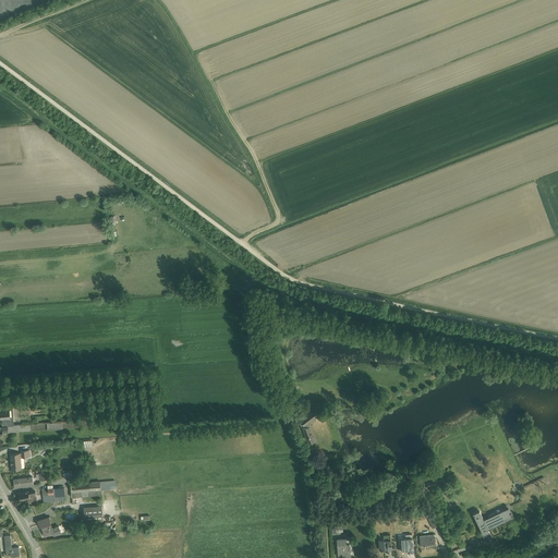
[(2,422),(14,421),(13,409),(0,410),(0,417),(1,417),(2,422)]
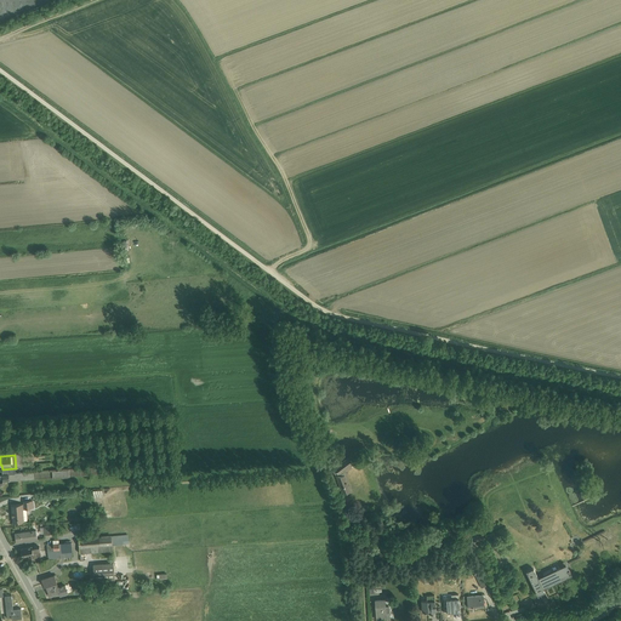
[(334,468),(332,469),(335,474),(342,494),(352,491),(343,471),(353,463),(348,456),(334,468)]
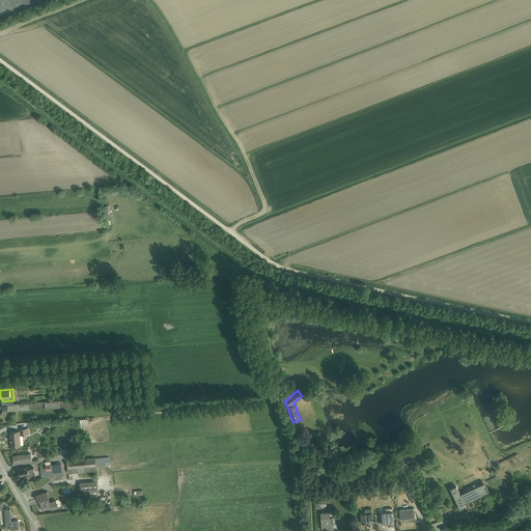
[(14,400),(2,401),(2,406),(0,406),(0,414),(3,414),(3,412),(8,411),(45,409),(46,409),(70,407),(116,403),(115,397),(21,404),(21,403),(14,403),(14,400)]
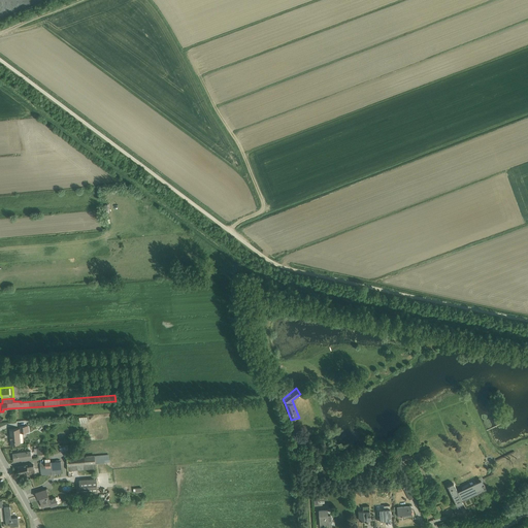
[(20,428),(9,429),(10,444),(21,443),(20,428)]
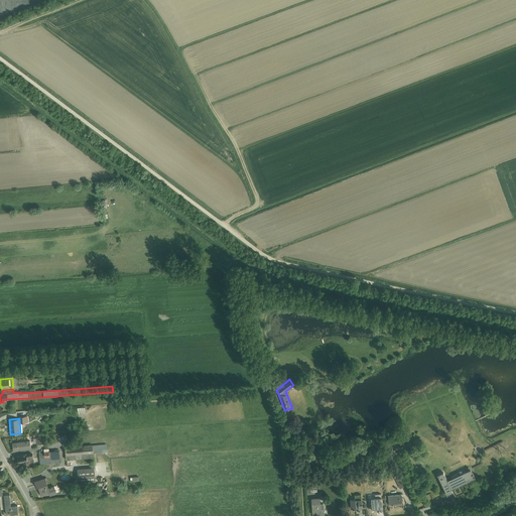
[(30,440),(12,442),(13,450),(31,447),(30,440)]
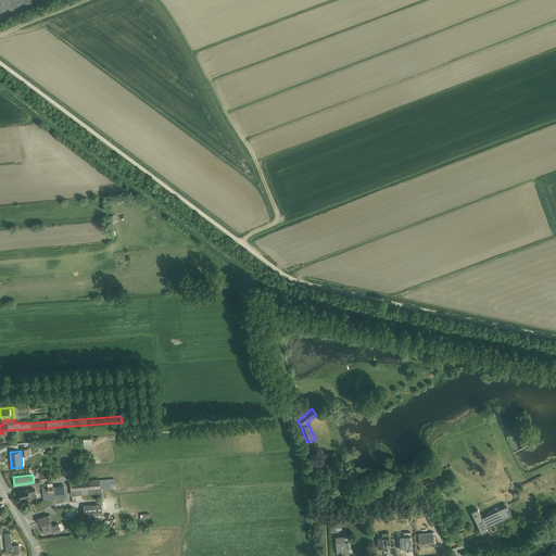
[(100,479),(71,482),(72,495),(101,493),(101,488),(110,488),(110,487),(116,487),(115,478),(100,480),(100,479)]
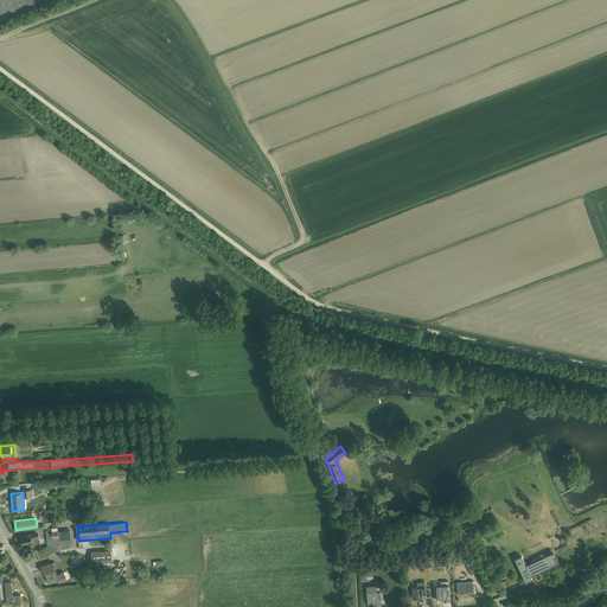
[(52,531),(46,531),(48,545),(71,544),(70,529),(58,530),(58,528),(52,528),(52,531)]
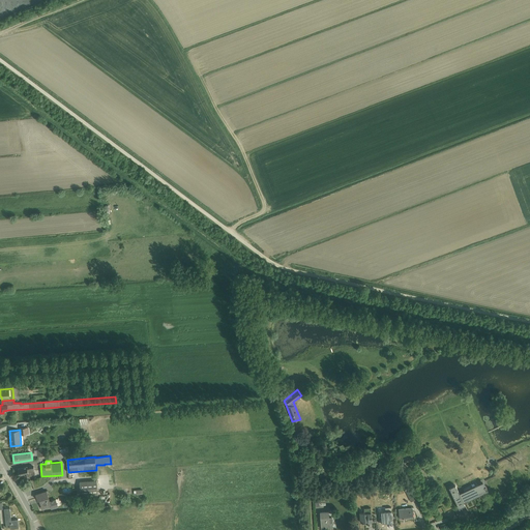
[(27,466),(19,468),(20,475),(25,474),(25,476),(31,475),(31,474),(35,474),(34,466),(27,467),(27,466)]
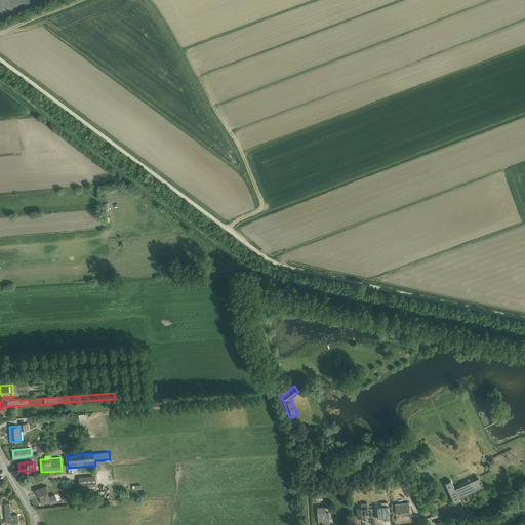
[(83,491),(86,491),(97,490),(96,476),(79,477),(80,491),(83,491)]
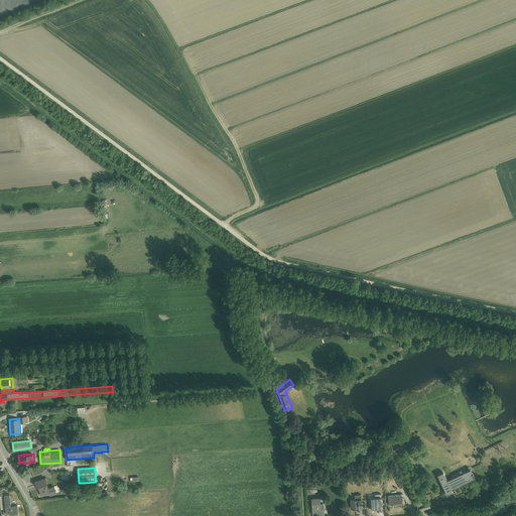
[(437,474),(446,494),(453,491),(452,488),(475,477),(471,468),(447,479),(443,471),(437,474)]
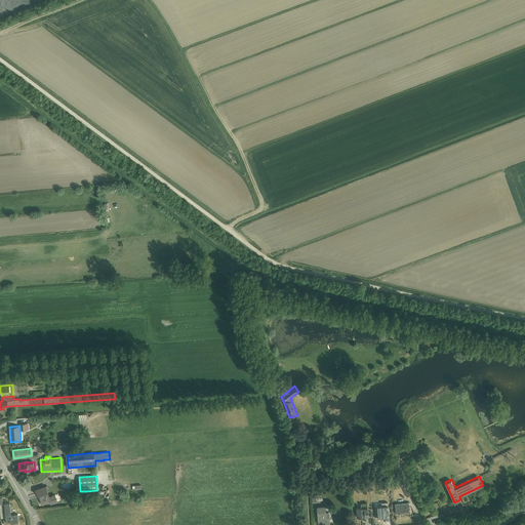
[(405,484),(402,486),(407,496),(410,494),(405,484)]
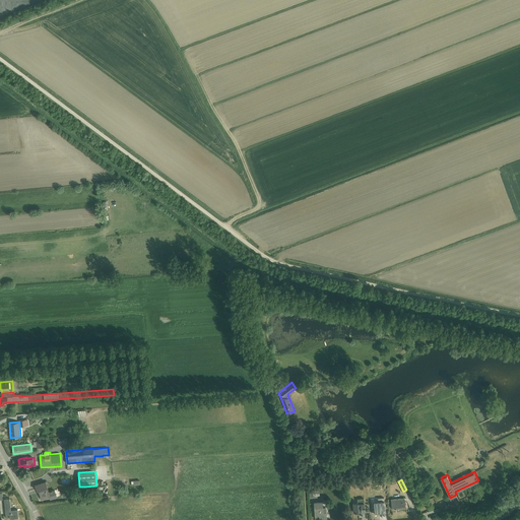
[(46,481),(36,484),(37,491),(39,490),(42,499),(50,497),(51,499),(57,497),(55,489),(49,491),(46,481)]
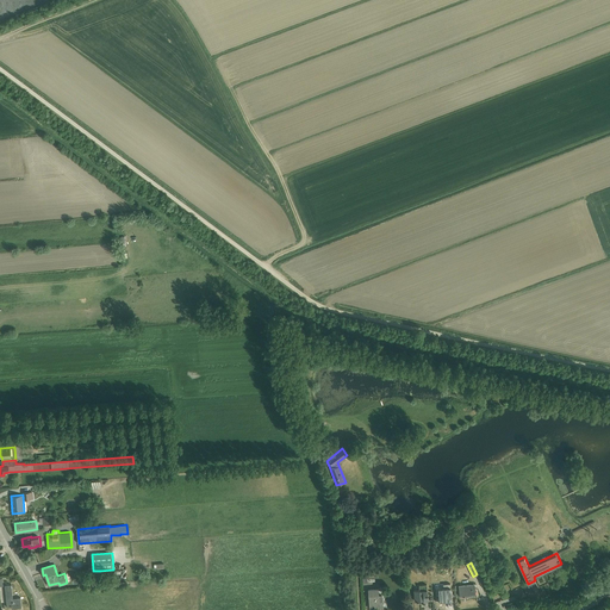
[(12,584),(5,585),(7,607),(12,607),(12,609),(22,608),(20,597),(13,598),(12,584)]
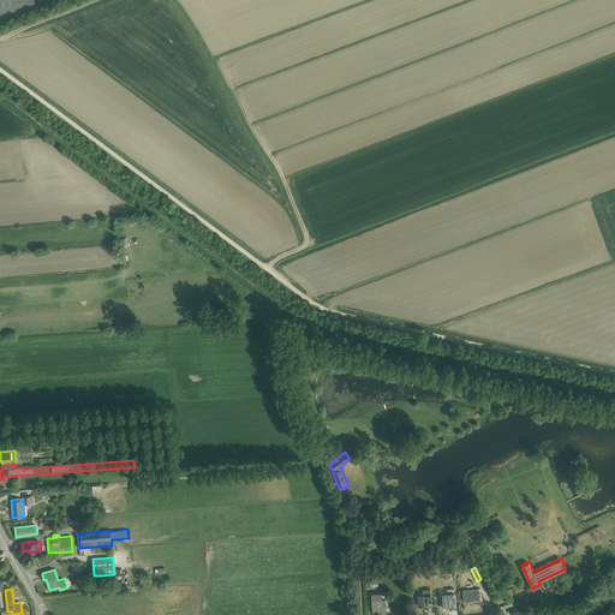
[(423,593),(417,593),(418,605),(424,604),(424,607),(428,605),(428,610),(431,610),(430,589),(423,590),(423,593)]
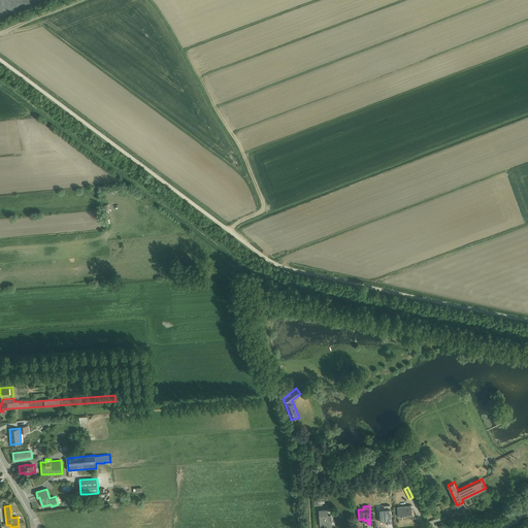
[(410,505),(397,506),(398,516),(411,515),(410,505)]
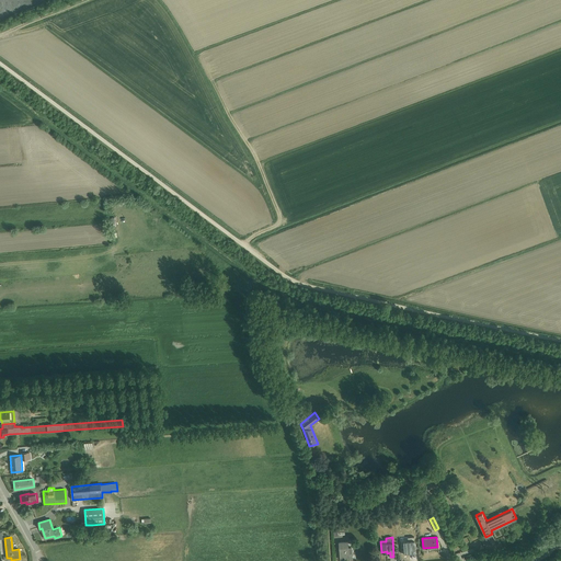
[(348,540),(339,541),(341,559),(353,558),(352,547),(348,547),(348,540)]
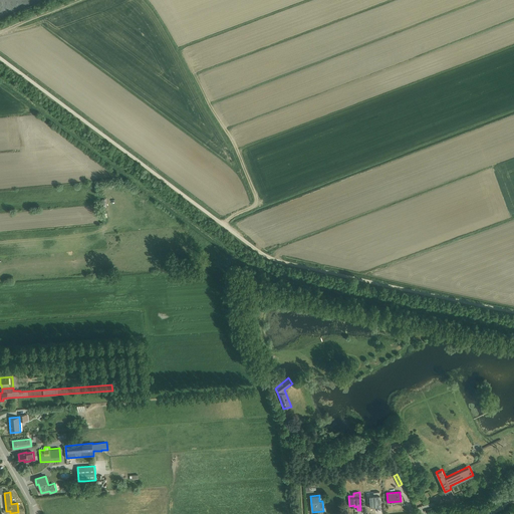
All buildings are outlined.
